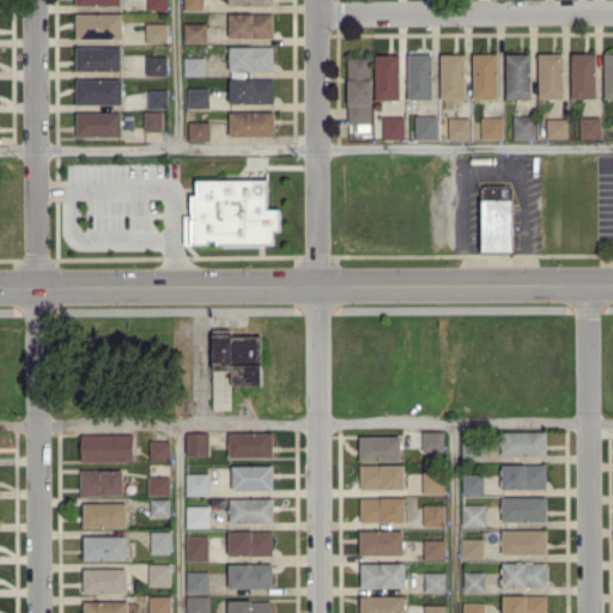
[(183,0),(184,10),(202,8),(202,0),(183,0)]
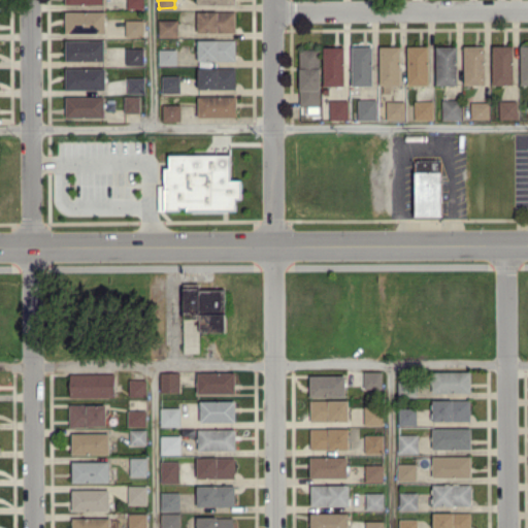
[(196,11),(197,32),(235,31),(234,10),(196,11)]
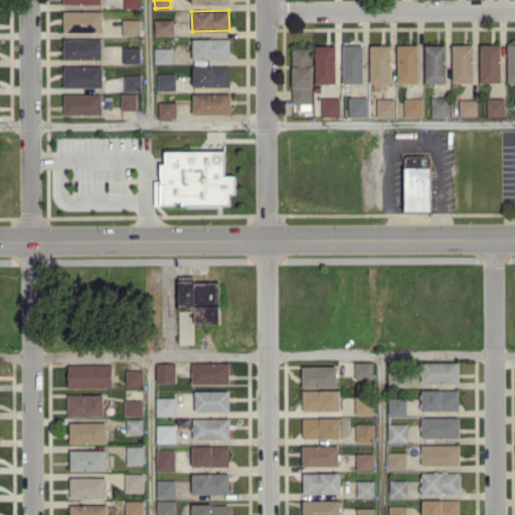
[(62,32),(102,32),(102,11),(62,11),(62,32)]
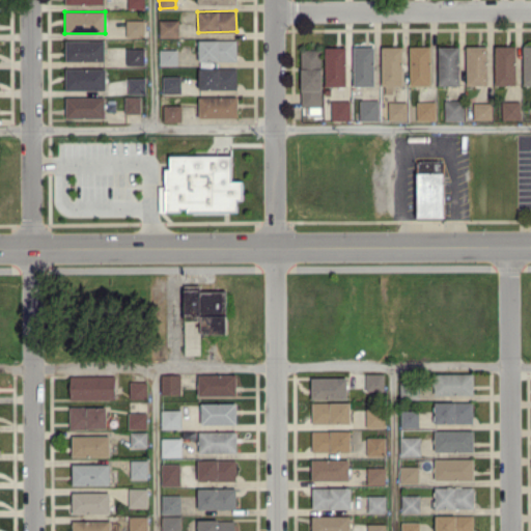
[(126,36),(144,36),(144,20),(127,19),(126,36)]
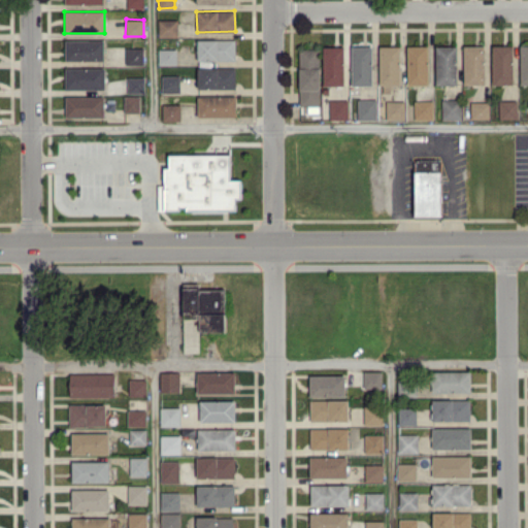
[(177,20),(158,20),(158,36),(177,36),(177,20)]
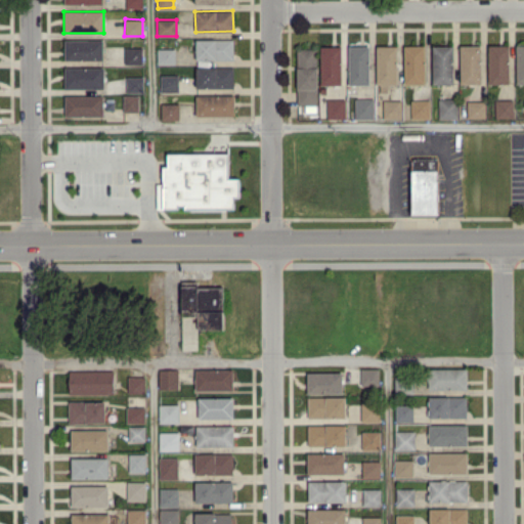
[(102,39),(64,39),(64,59),(102,60),(102,39)]
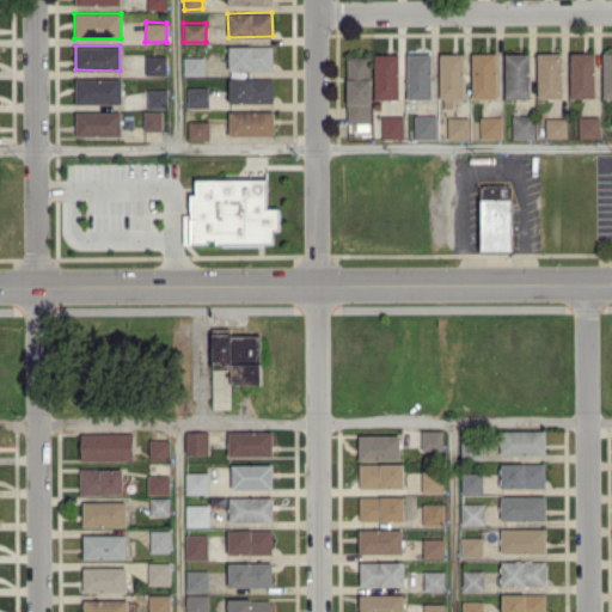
[(271,46),(228,46),(228,69),(271,69),(271,46)]
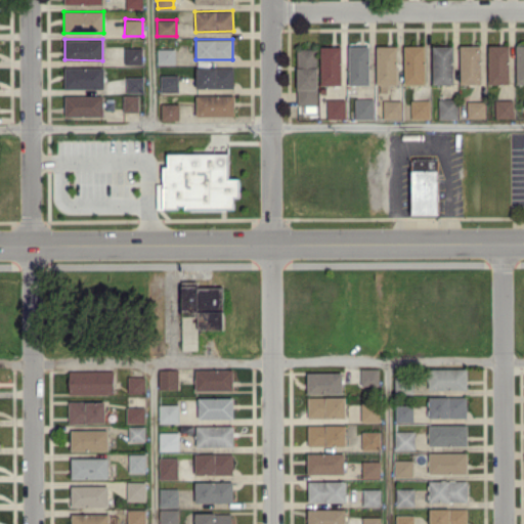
[(508,83),(509,45),(488,44),(487,83),(508,83)]
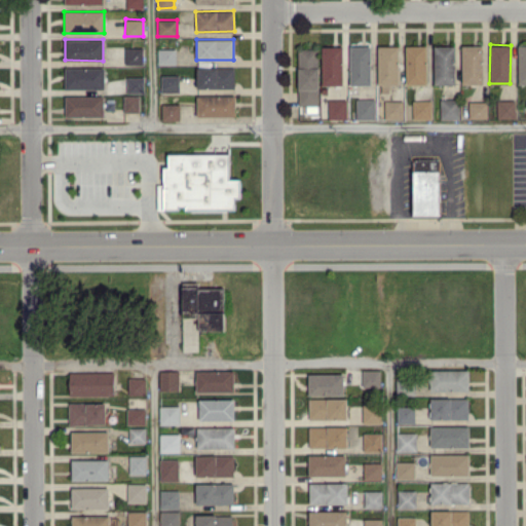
[(525,44),(517,45),(518,83),(525,83),(525,44)]
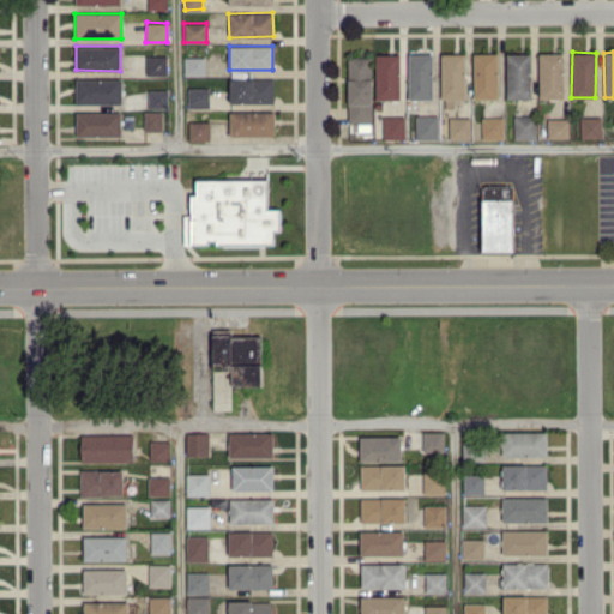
[(399,98),(399,53),(375,53),(375,98),(399,98)]
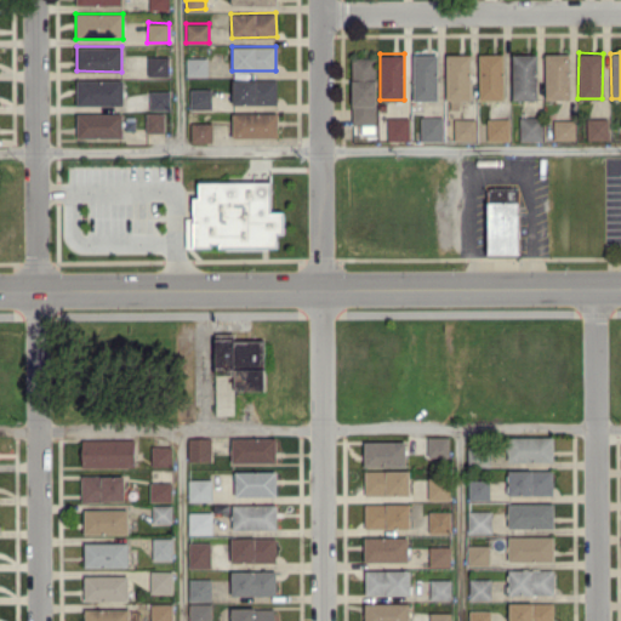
[(437,53),(412,55),(414,100),(438,100),(437,53)]
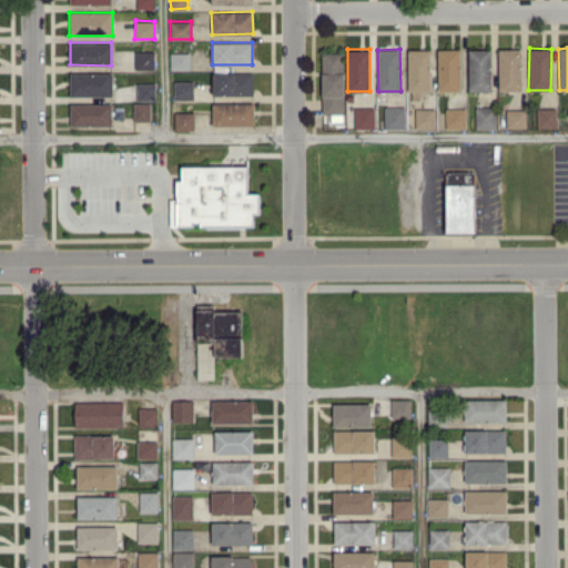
[(430,91),(430,49),(407,49),(407,91),(430,91)]
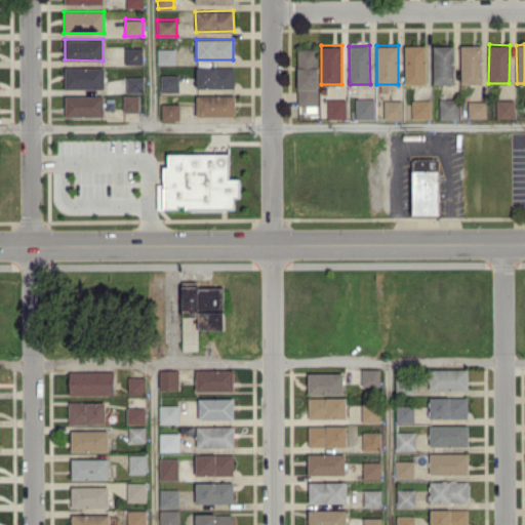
[(425,45),(404,45),(405,83),(426,83),(425,45)]
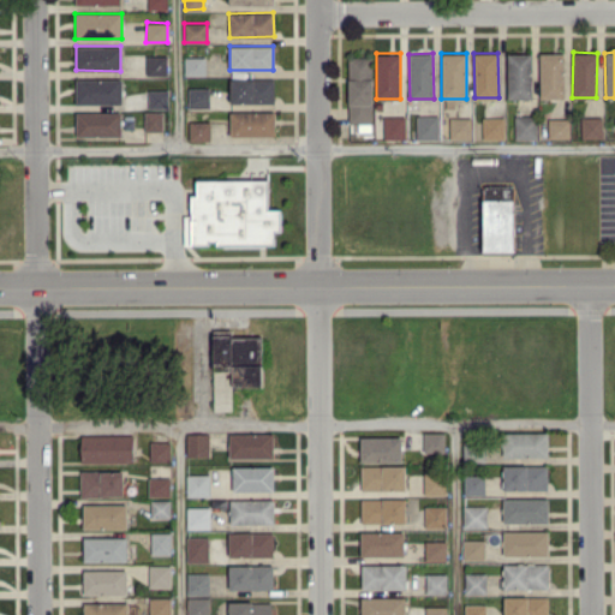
[(531,97),(532,53),(507,53),(507,97),(531,97)]
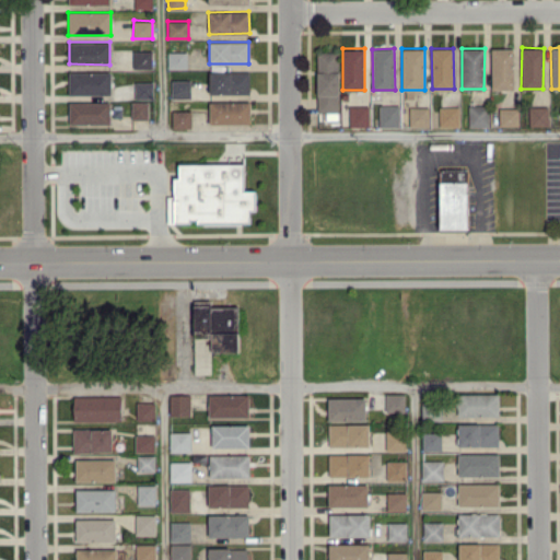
[(491,48),(492,90),(514,89),(513,48),(491,48)]
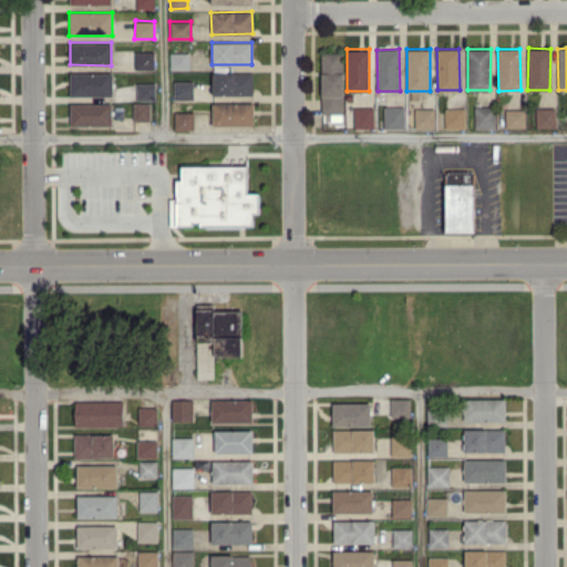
[(153,50),(134,51),(135,69),(154,69),(153,50)]
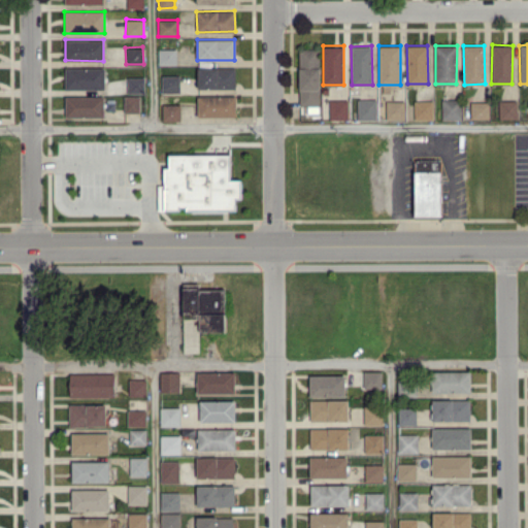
[(175,48),(158,48),(158,64),(176,64),(175,48)]
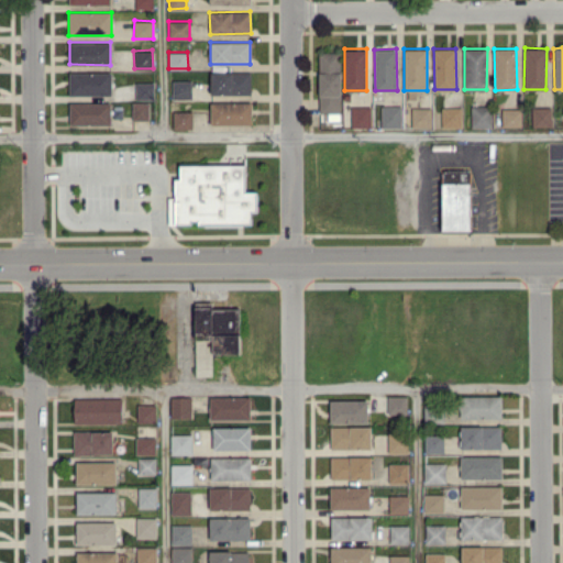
[(340,120),(341,52),(319,52),(319,120),(340,120)]
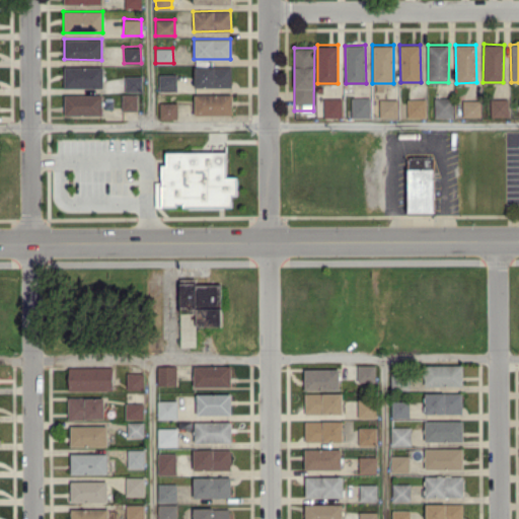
[(64,87),(102,87),(103,66),(64,66),(64,87)]
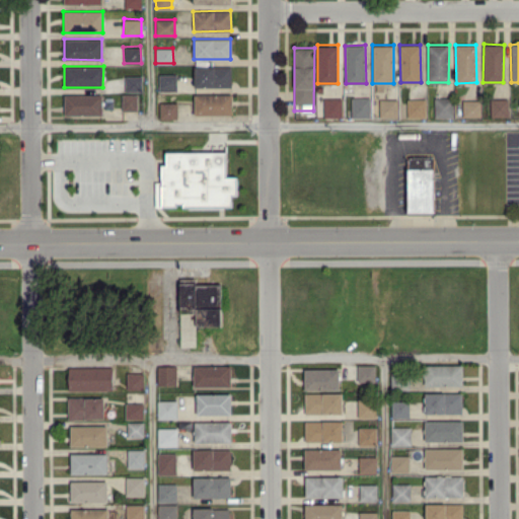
[(194,66),(194,86),(231,86),(231,66),(194,66)]
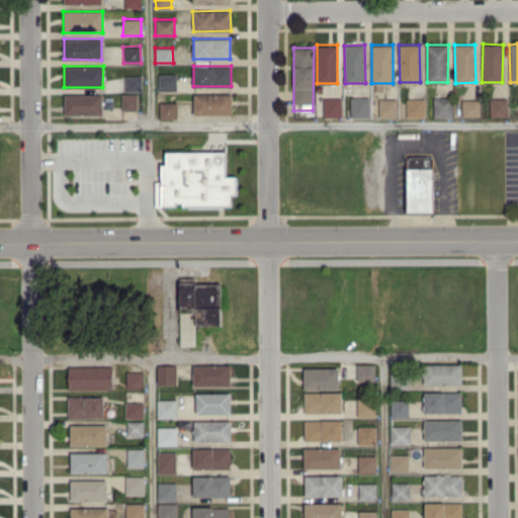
[(176,74),(158,73),(158,90),(176,91),(176,74)]
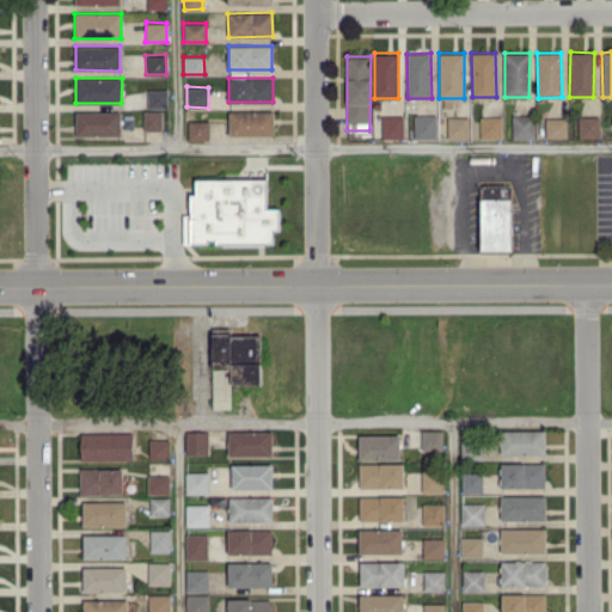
[(166,89),(147,89),(147,106),(167,106),(166,89)]
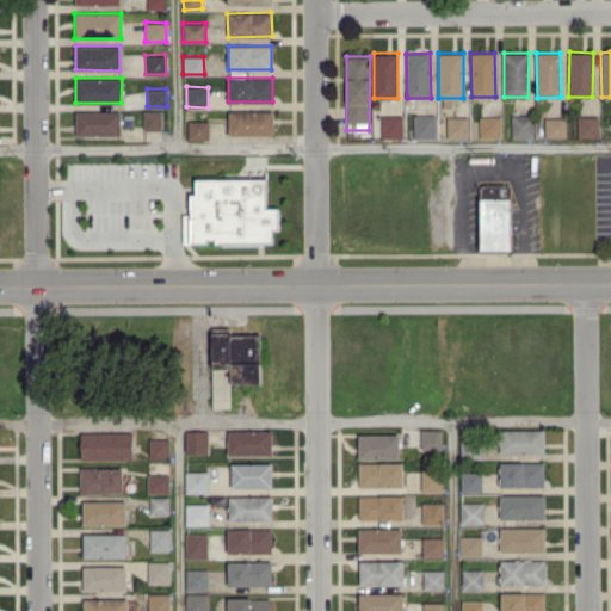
[(143,130),(162,130),(162,110),(143,111),(143,130)]
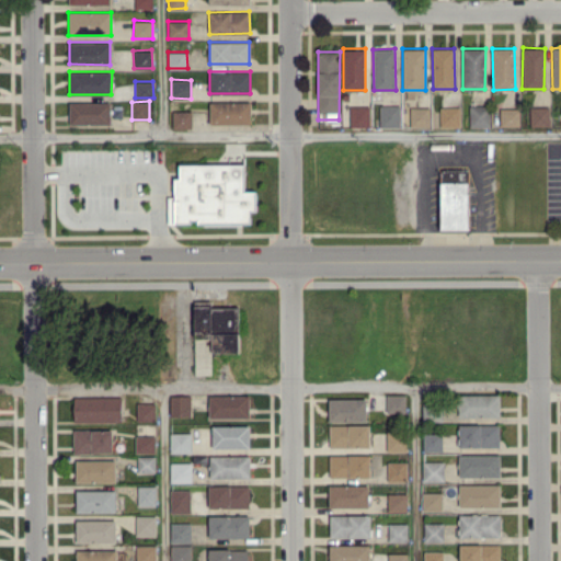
[(251,101),(209,101),(209,123),(250,124),(251,101)]
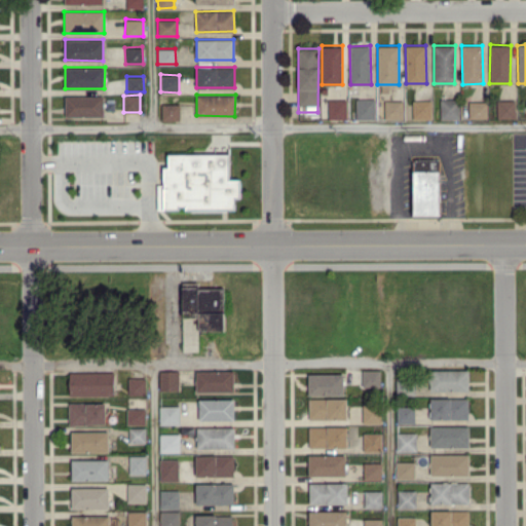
[(103,116),(103,96),(65,96),(65,116),(103,116)]
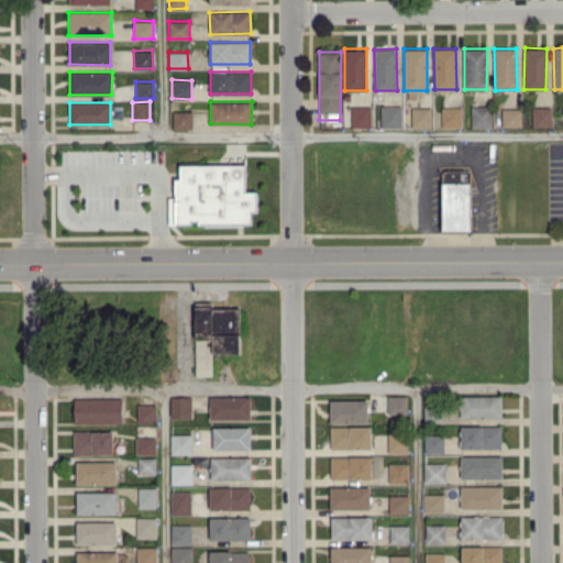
[(401,128),(401,106),(382,105),(381,127),(401,128)]
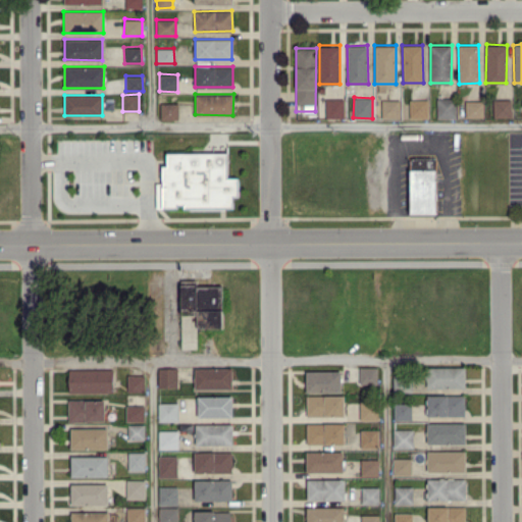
[(345,117),(344,98),(325,98),(325,117),(345,117)]
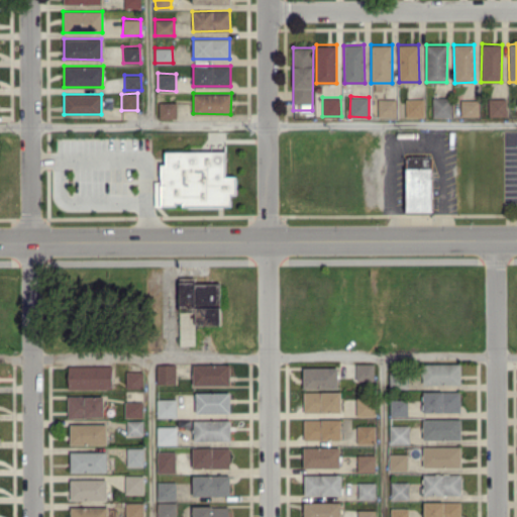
[(451,116),(451,97),(432,97),(432,117),(451,116)]
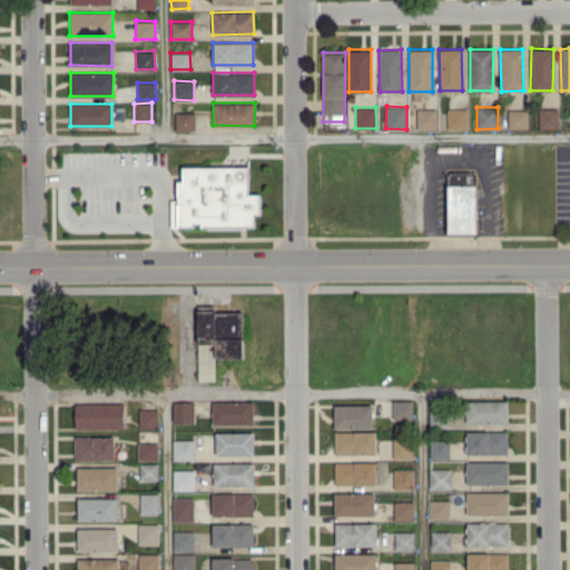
[(436,129),(436,108),(416,108),(416,128),(436,129)]
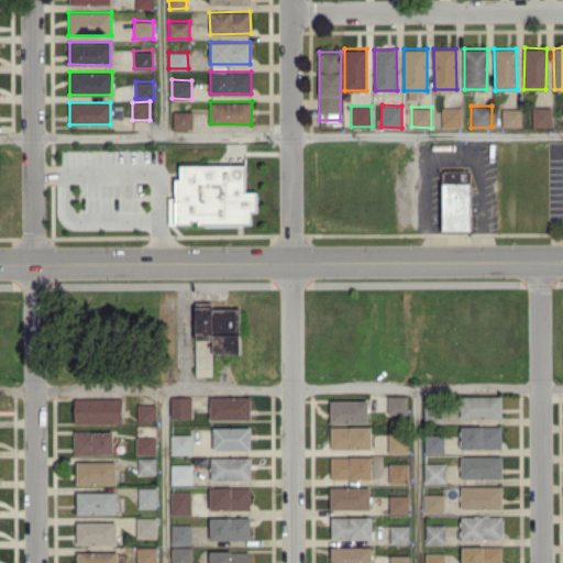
[(442,128),(462,128),(462,107),(442,107),(442,128)]
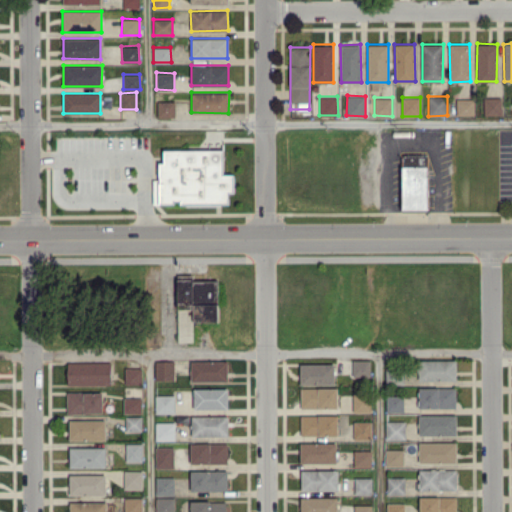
[(484,115),(501,115),(502,97),(484,97),(484,115)]
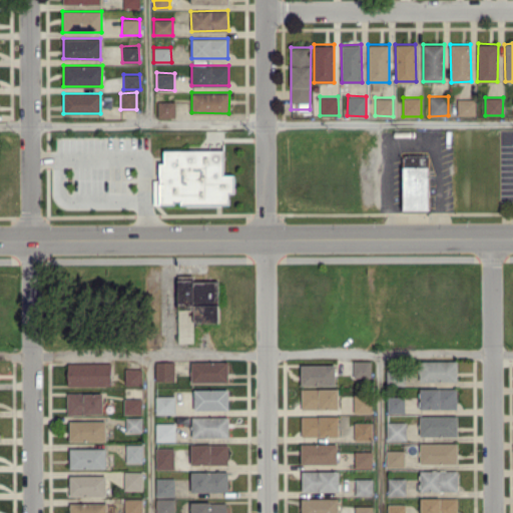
[(475,115),(475,98),(457,98),(457,115),(475,115)]
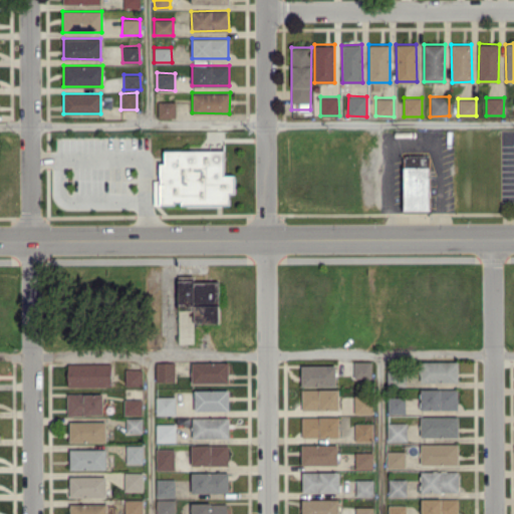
[(175,100),(158,101),(158,117),(176,117),(175,100)]
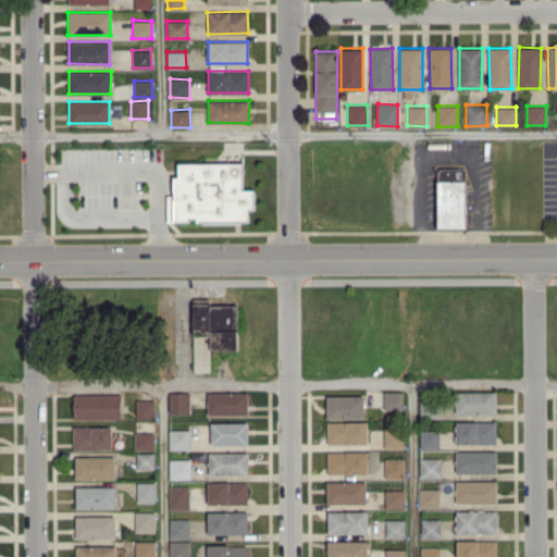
[(178,162),(177,176),(173,176),(172,195),(166,195),(166,221),(193,222),(247,223),(247,209),(254,209),(255,189),(243,188),(243,163),(178,162)]
